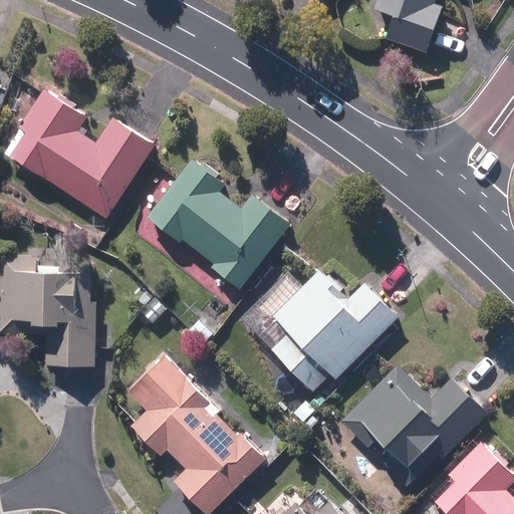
[(436,4),(437,0),(378,0),(375,13),(394,19),(386,43),(427,56),(436,28),(443,6),(436,4)]
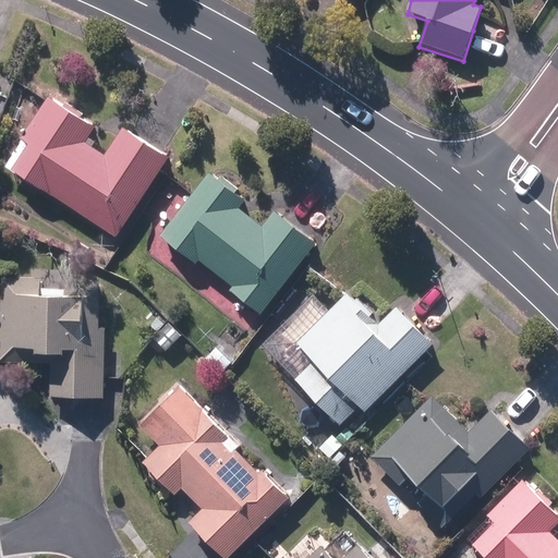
[(94,125),(50,98),(4,169),(48,196),(48,195),(116,240),(150,186),(169,158),(149,145),(122,128),(105,156),(83,142),(94,125)]
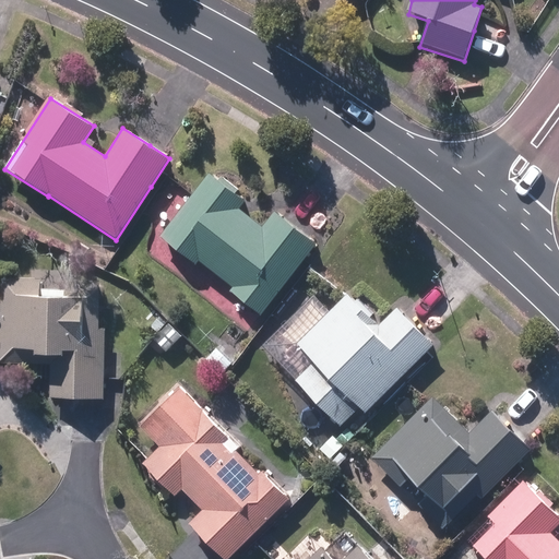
[(297,229),(272,211),(261,226),(242,213),(250,204),(209,174),(158,239),(199,269),(202,265),(221,280),(219,282),(263,316),(317,245),(297,229)]
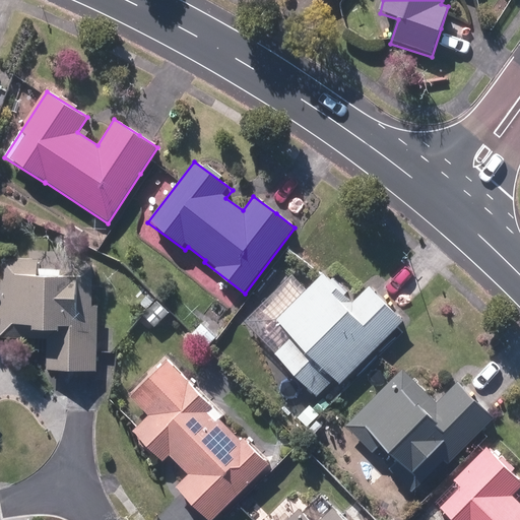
[(48,330),(47,368),(75,369),(96,370),(101,263),(52,261),(51,271),(41,270),(41,260),(1,259),(0,286),(0,339),(39,341),(39,329),(48,330)]
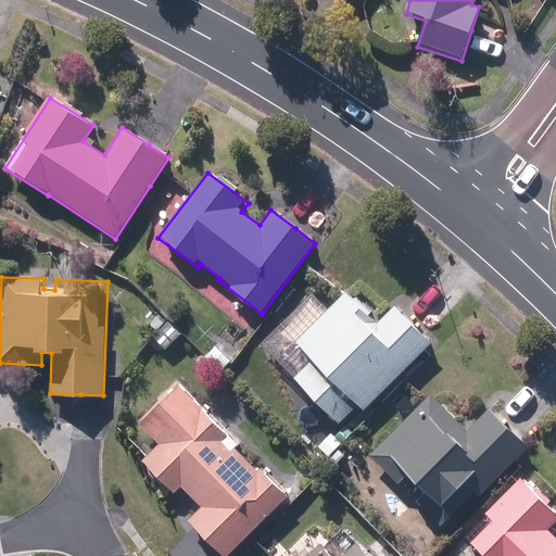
[(362,411),(430,344),(414,327),(394,307),(379,323),(345,288),(289,342),(310,363),(293,379),(340,427),(359,408),(362,411)]
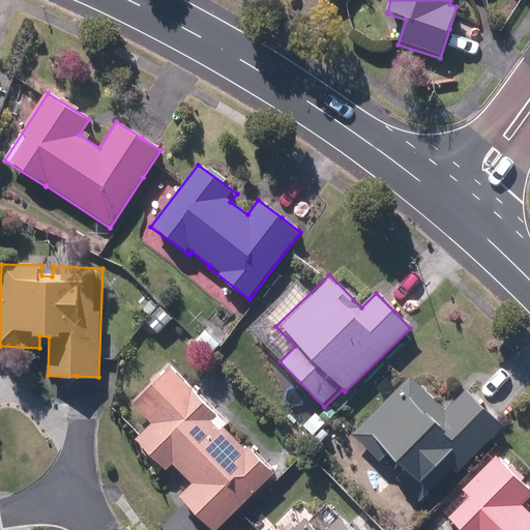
[(165,472),(172,466),(190,484),(177,497),(195,514),(209,529),(214,529),(243,504),(242,503),(273,473),(172,367),(133,404),(150,423),(134,439),(165,472)]
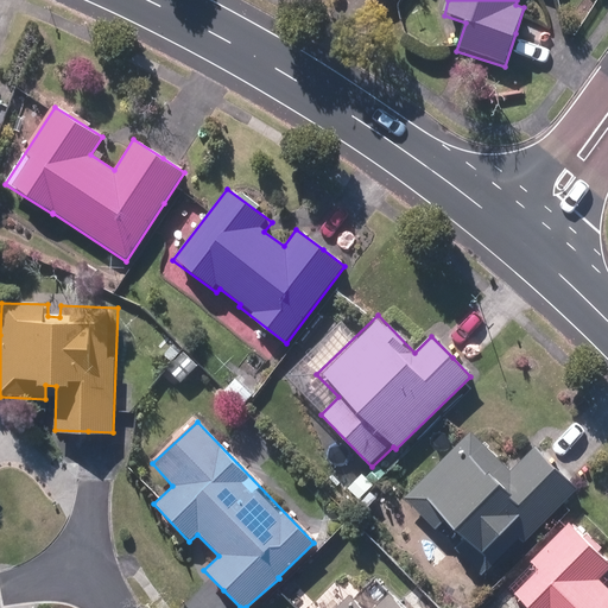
[(534,447),(511,470),(505,464),(472,432),(405,499),(436,529),(443,521),(463,542),(457,546),(489,578),(578,491),(552,464),(534,447)]
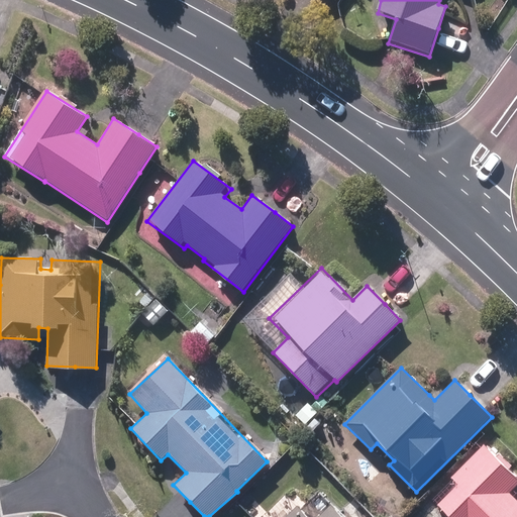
[(448,516),(516,516),(516,503),(506,493),(516,482),(516,477),(484,445),(449,482),(450,483),(432,502),(448,516)]
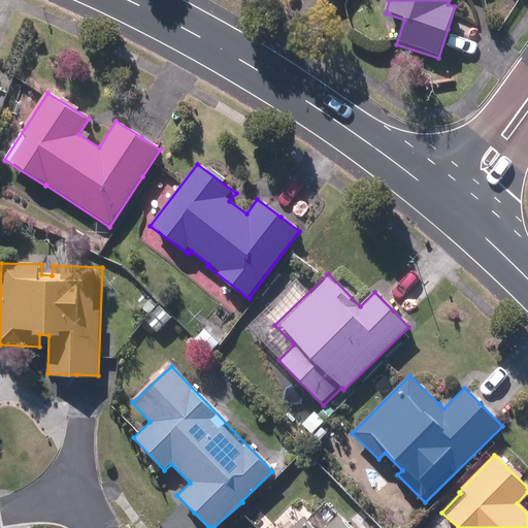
[(318,527),(315,527),(303,517),(291,527),(350,527),(334,513),(318,527)]
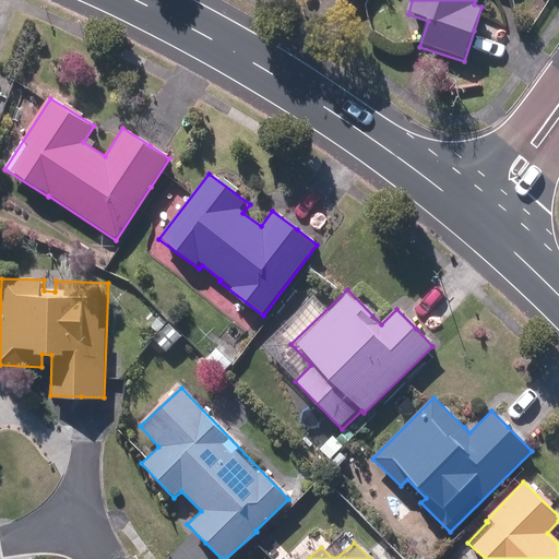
All buildings are outlined.
